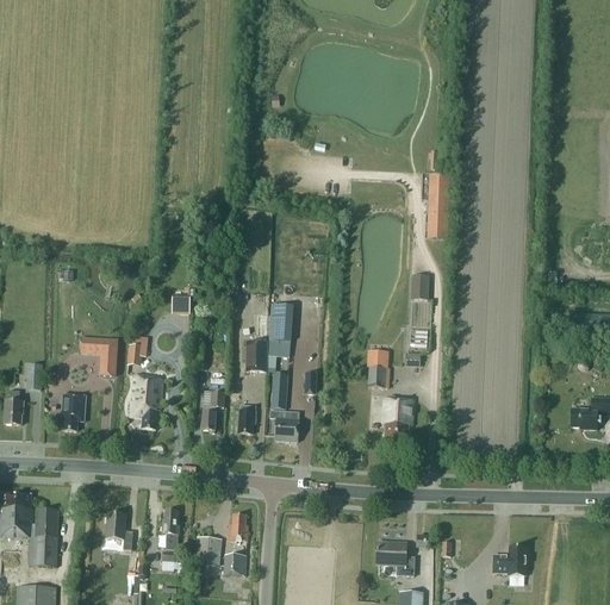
[(435,173),(433,235),(447,235),(449,173),(435,173)]
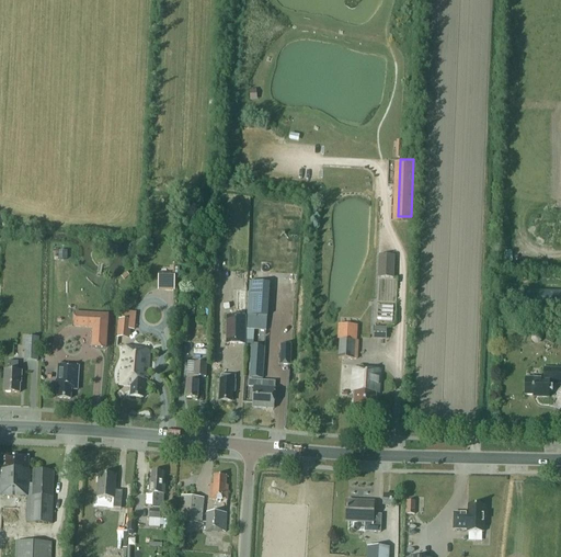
[(381,258),(380,273),(393,274),(395,259),(381,258)]
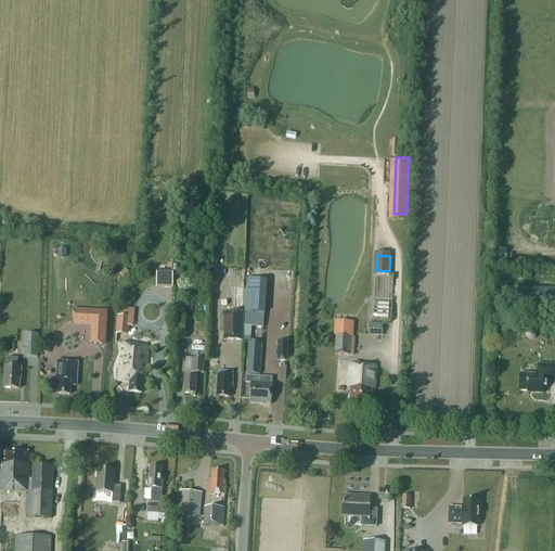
[(245,308),(265,309),(267,277),(247,276),(245,308)]
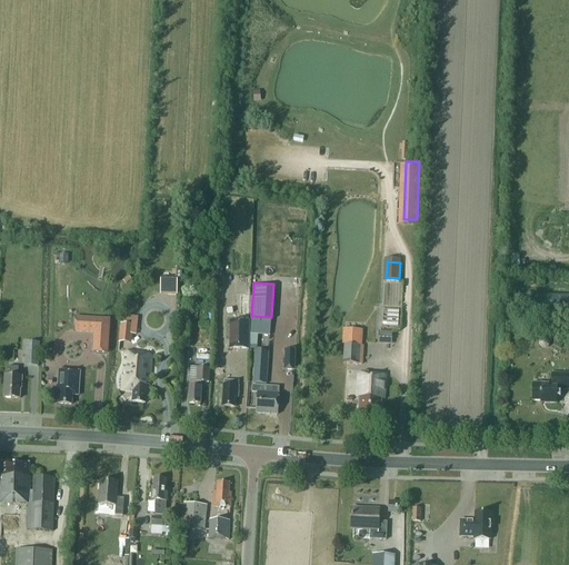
[(236,290),(236,310),(249,310),(249,290),(236,290)]
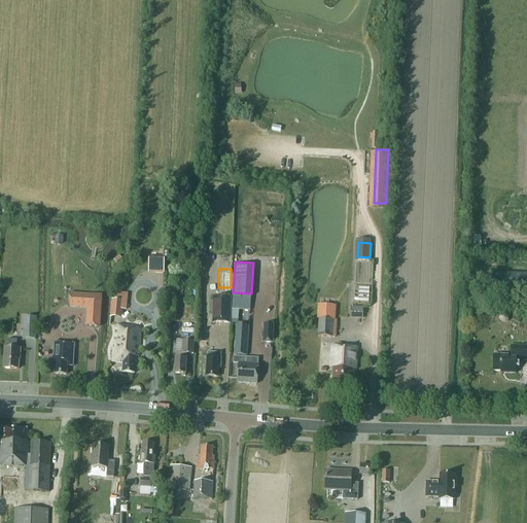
[(526,271),(492,271),(491,284),(526,284),(526,271)]
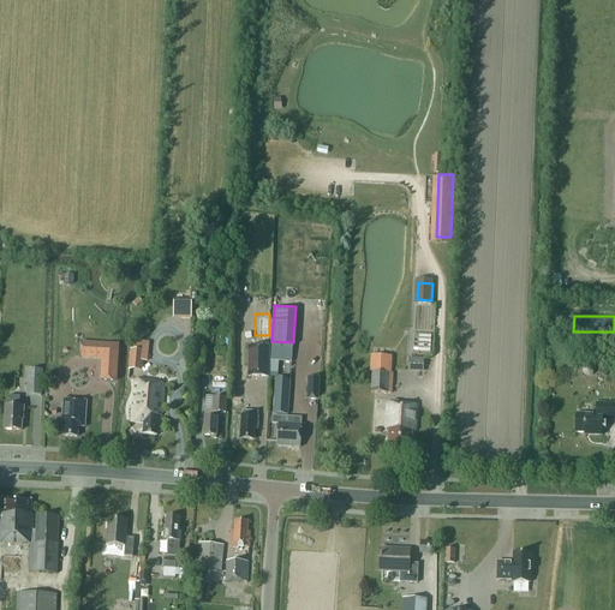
[(131,347),(130,362),(141,363),(142,348),(147,348),(148,340),(136,339),(135,347),(131,347)]
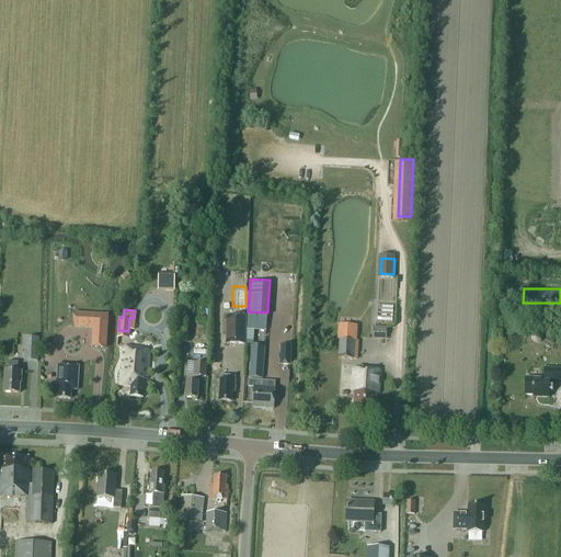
[(105,344),(107,311),(94,310),(94,324),(92,343),(105,344)]
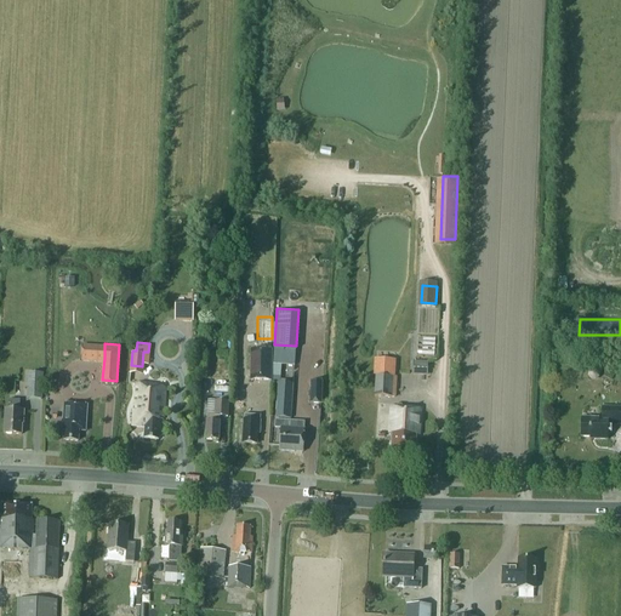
[(296,346),(274,344),(273,360),(295,361),(296,346)]
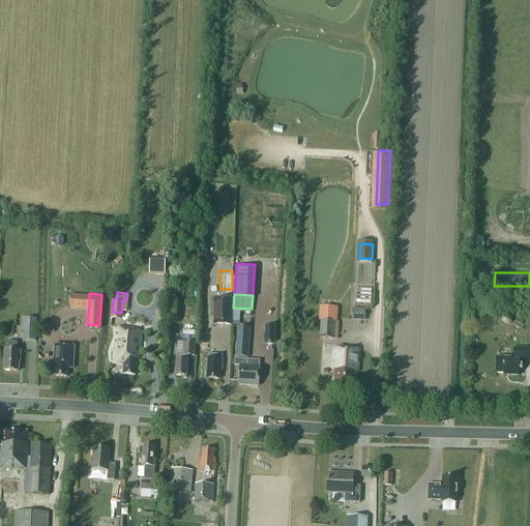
[(214,295),(214,321),(232,321),(232,295),(214,295)]
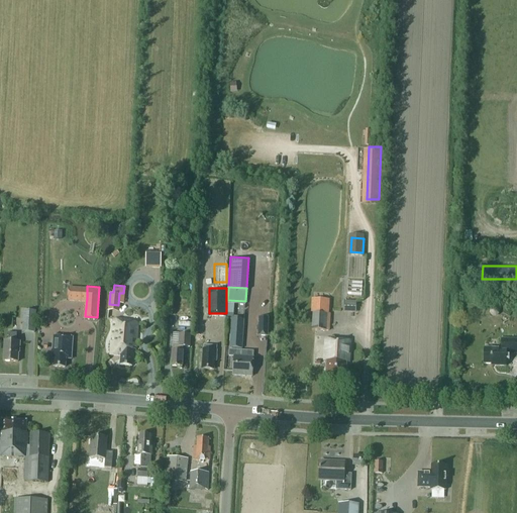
[(356,298),(344,297),(343,309),(355,309),(356,298)]
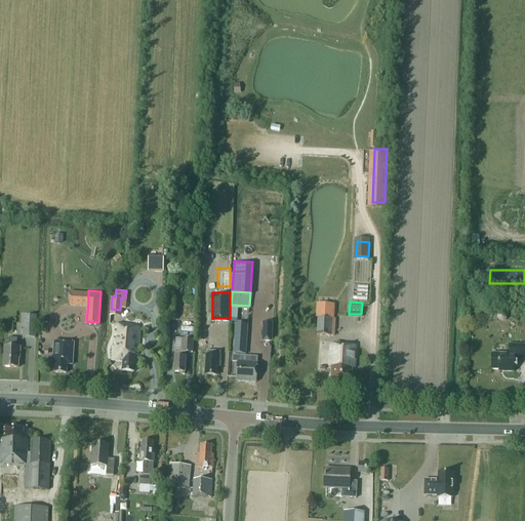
[(63,308),(63,318),(76,319),(76,305),(71,305),(71,308),(63,308)]
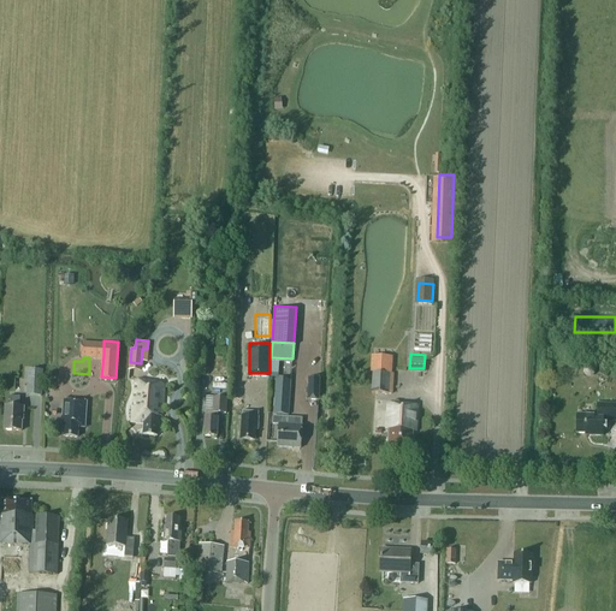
[(373,359),(371,389),(389,390),(390,369),(390,360),(373,359)]
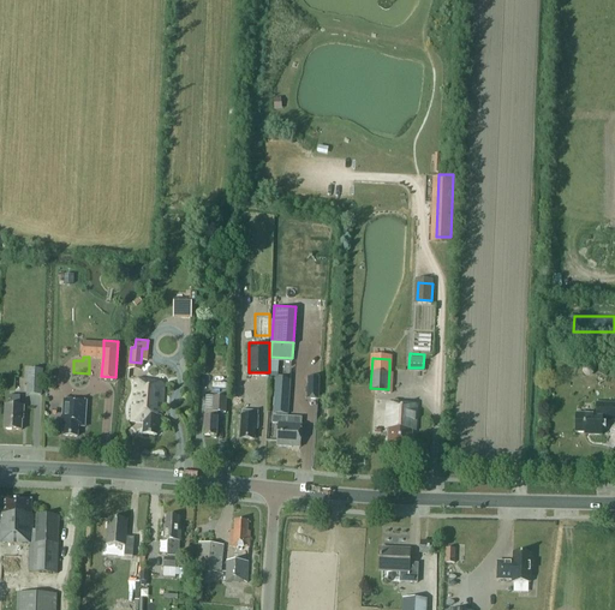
[(42,374),(42,366),(28,365),(28,372),(28,387),(41,388),(42,374)]
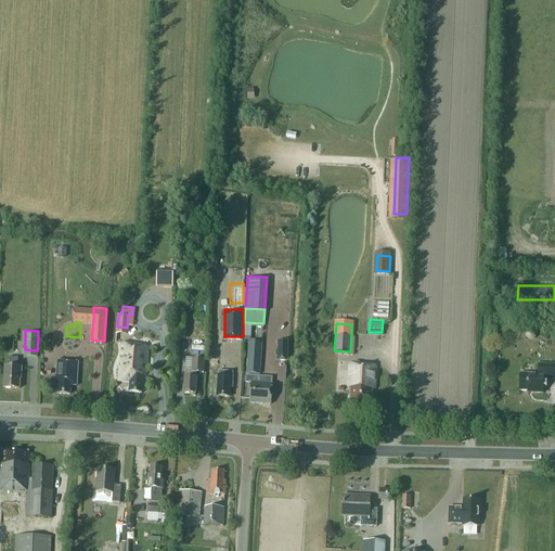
[(287,356),(287,337),(278,337),(278,355),(276,355),(276,357),(288,357),(288,356),(287,356)]
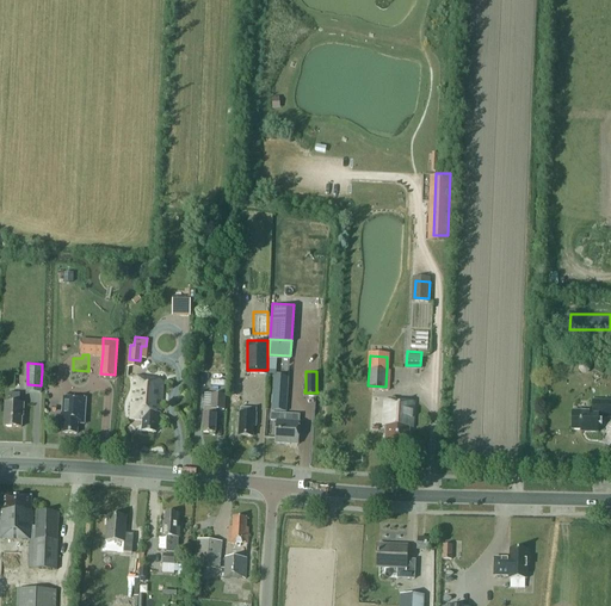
[(162,377),(153,375),(134,372),(130,415),(143,416),(142,427),(156,428),(158,409),(161,409),(162,377)]
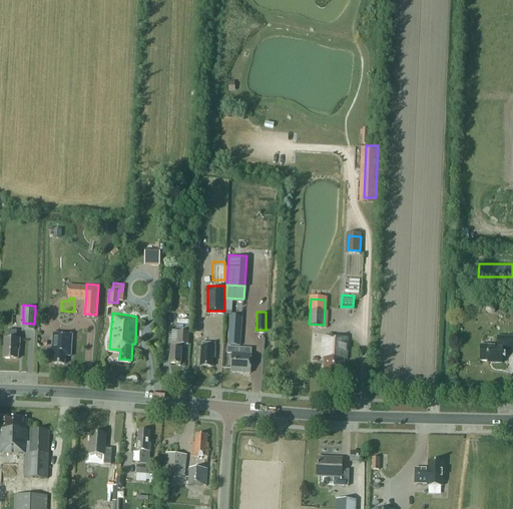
[(229,313),(227,342),(239,343),(241,314),(229,313)]
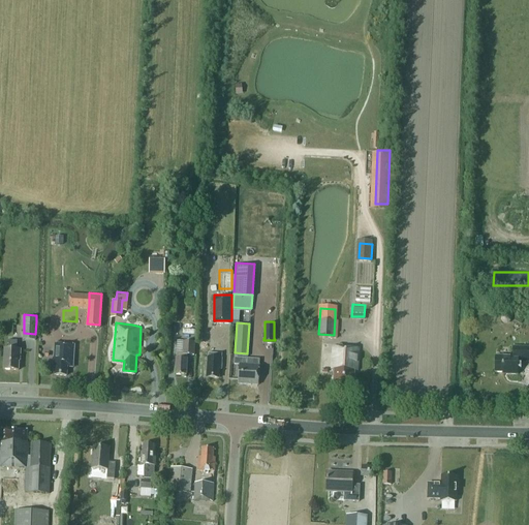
[(200,330),(200,347),(209,347),(210,331),(200,330)]
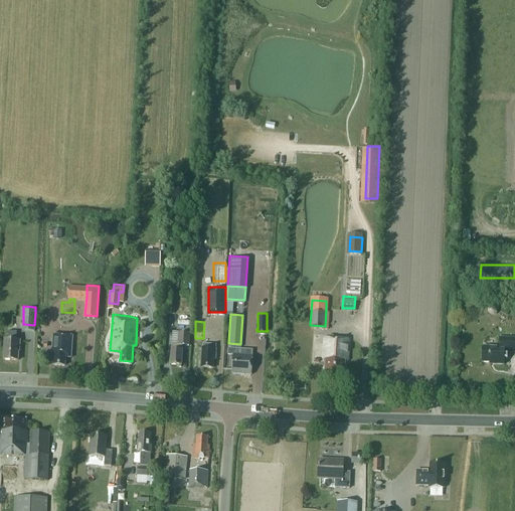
[(3,356),(18,357),(18,344),(20,344),(20,337),(16,337),(16,328),(8,328),(7,336),(4,336),(3,356)]
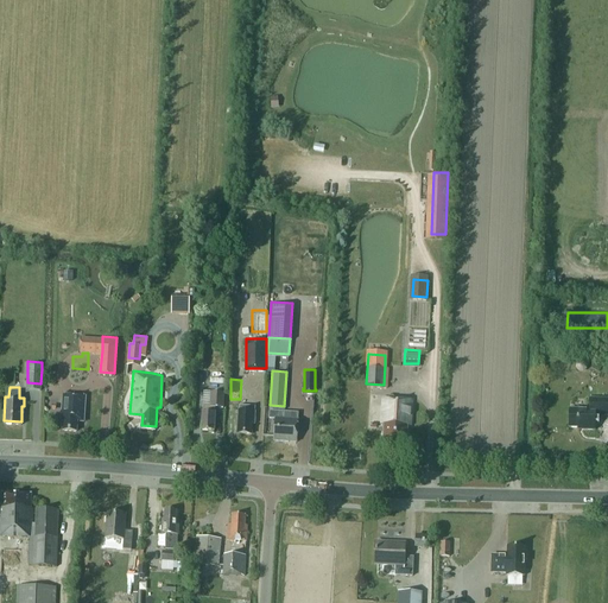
[(63,417),(62,426),(77,427),(77,417),(84,417),(86,392),(63,391),(61,417),(63,417)]
